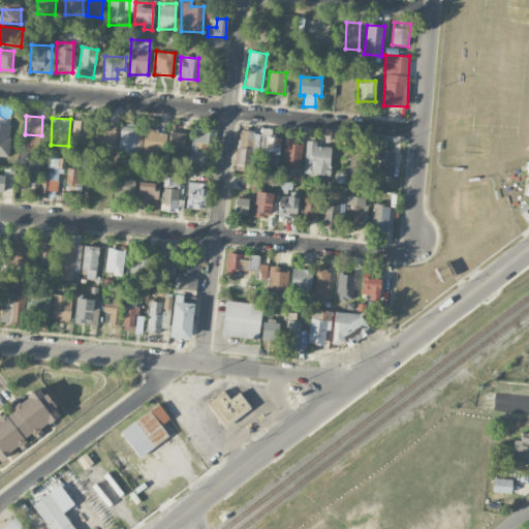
[(88,122),(73,119),(69,144),(85,146),(88,122)]
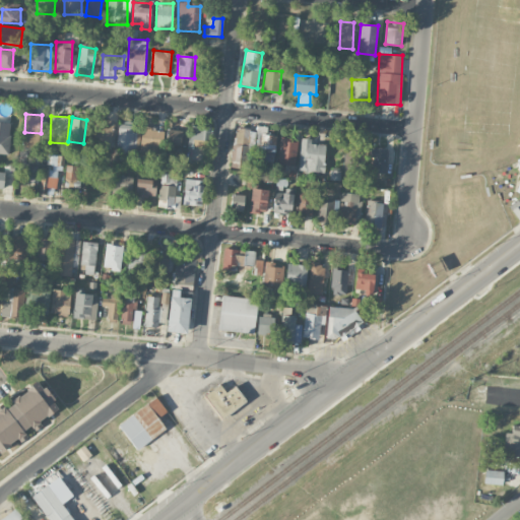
[(93,120),(93,146),(112,147),(113,121),(93,120)]
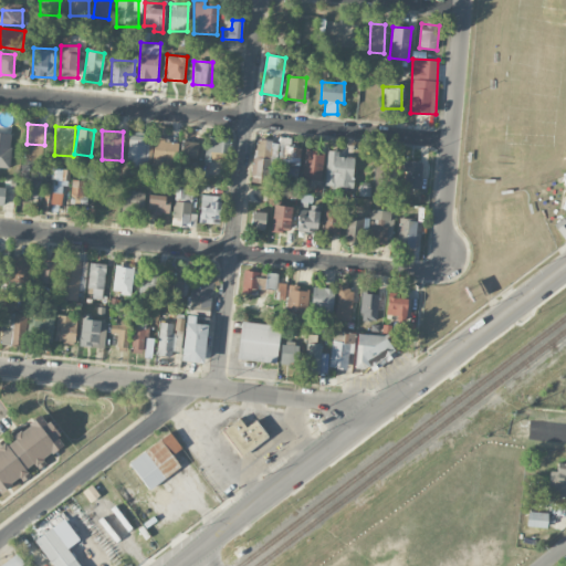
[(227,161),(230,137),(209,134),(206,158),(227,161)]
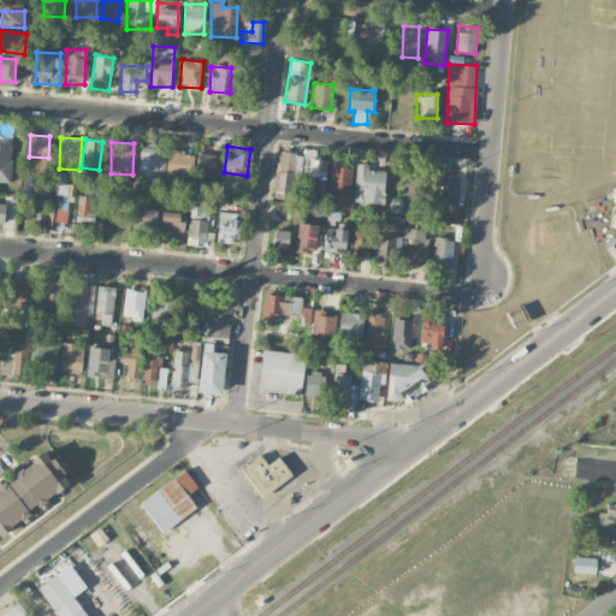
[(159,148),(140,147),(138,182),(158,183),(159,148)]
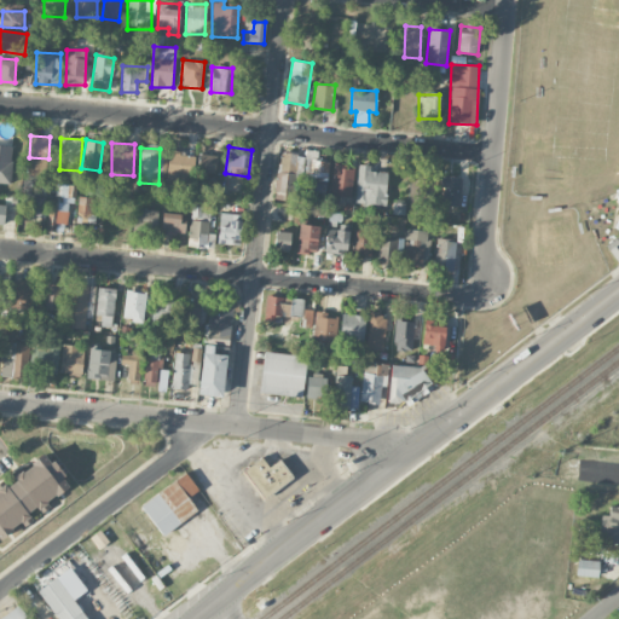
[(328,161),(318,161),(318,150),(307,150),(305,192),(327,194),(328,161)]
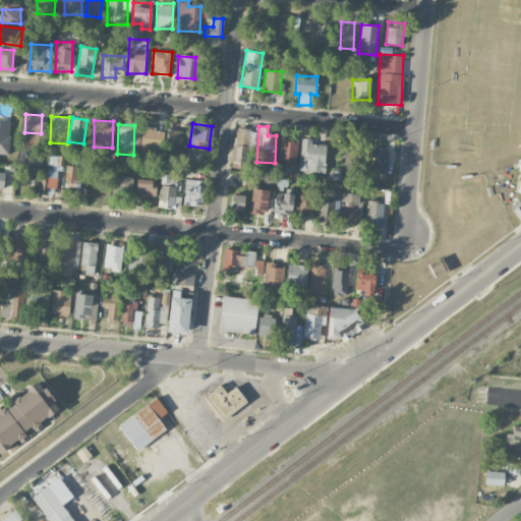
[(140,157),(162,158),(163,129),(141,128),(140,157)]
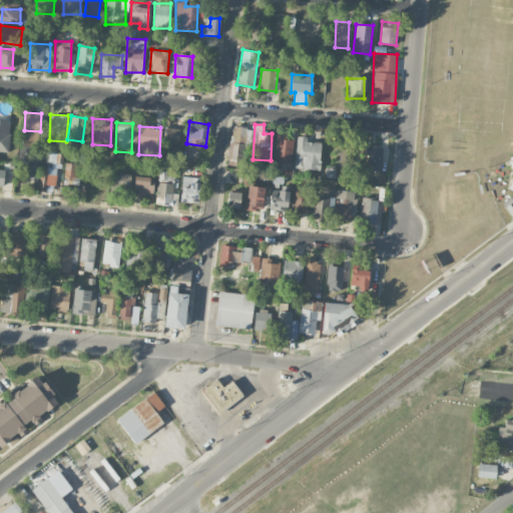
[(227,164),(244,166),(248,127),(231,126),(227,164)]
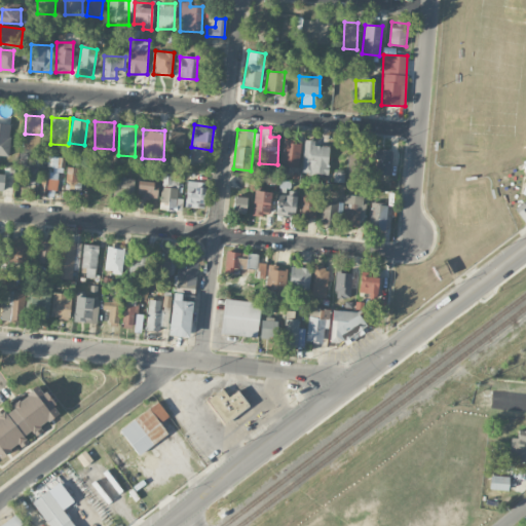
[(166,150),(181,152),(185,133),(170,130),(166,150)]
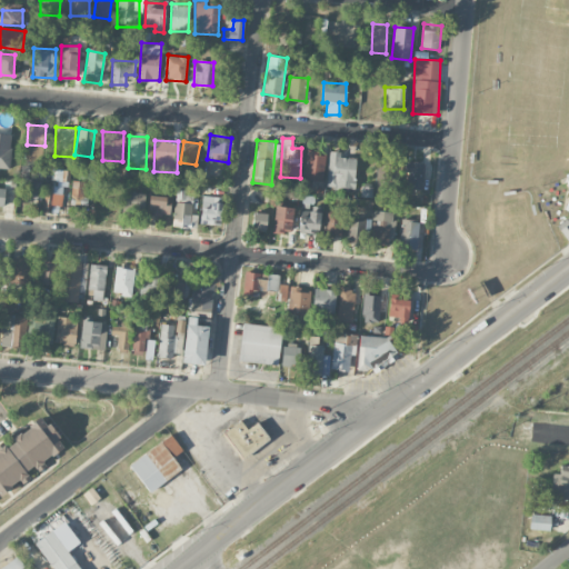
[(325,152),(306,151),(305,180),(323,180),(325,152)]
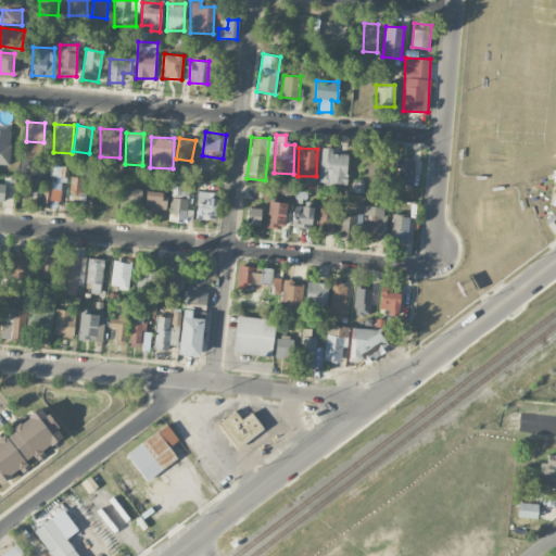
[(348,154),(332,154),(333,148),(321,148),(320,182),(348,182),(348,154)]
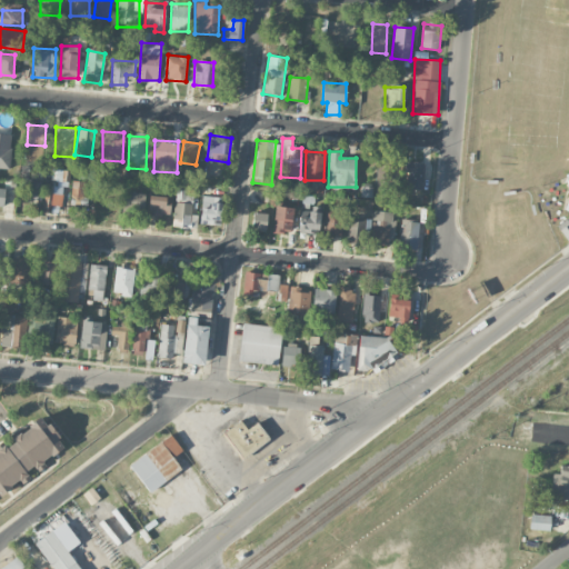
[(376,189),(392,190),(393,157),(378,156),(376,189)]
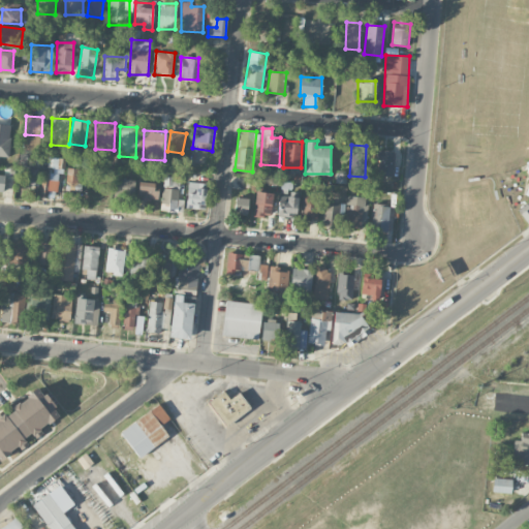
[(377,175),(393,176),(394,151),(378,151),(377,175)]
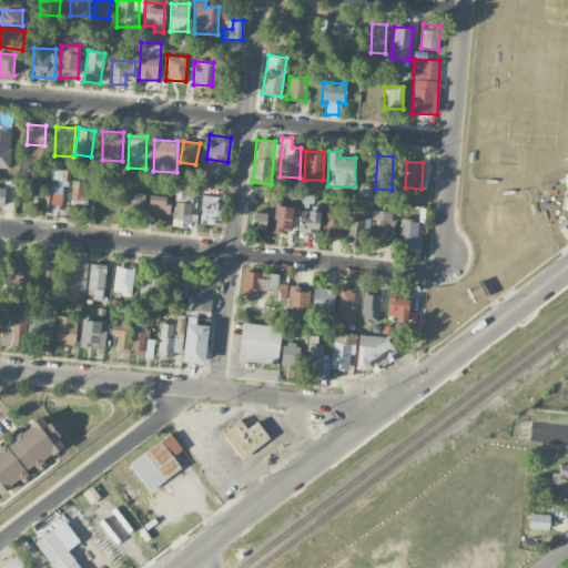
[(40,200),(41,179),(19,178),(18,199),(40,200)]
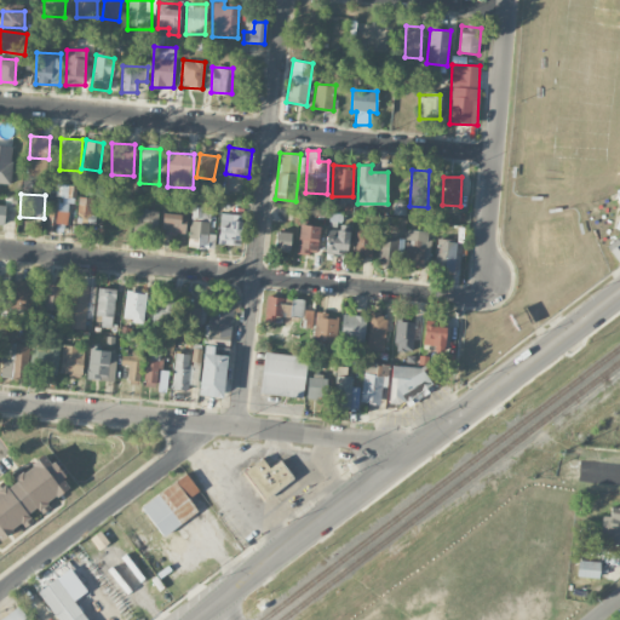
[(76,223),(92,224),(95,197),(79,196),(76,223)]
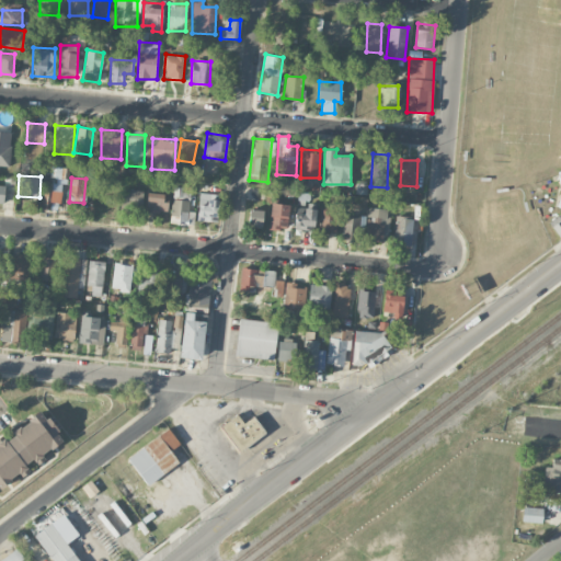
[(171,221),(189,221),(190,187),(172,187),(171,221)]
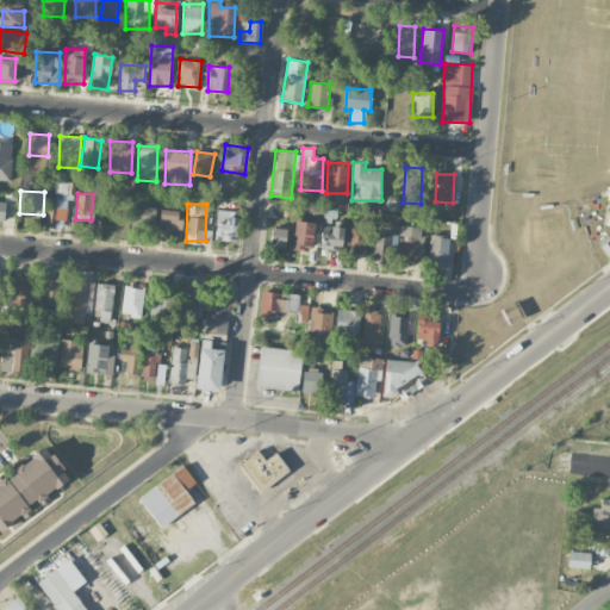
[(237,211),(228,211),(228,205),(216,205),(216,240),(236,241),(237,211)]
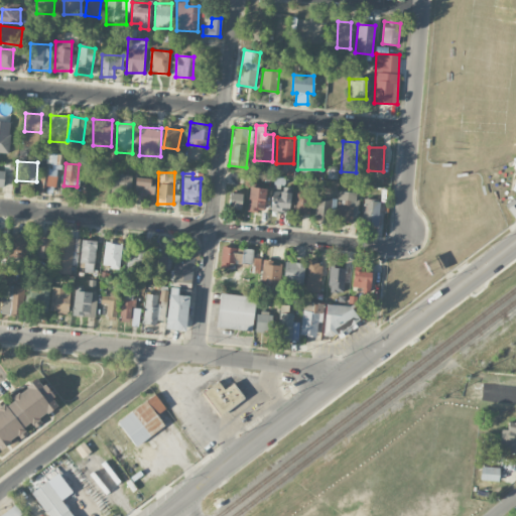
[(112,190),(131,190),(132,174),(112,174),(112,190)]
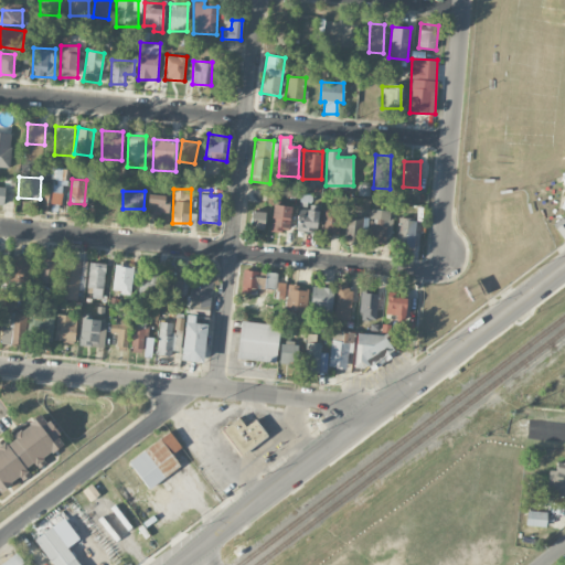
[(168,215),(170,196),(149,194),(147,212),(168,215)]
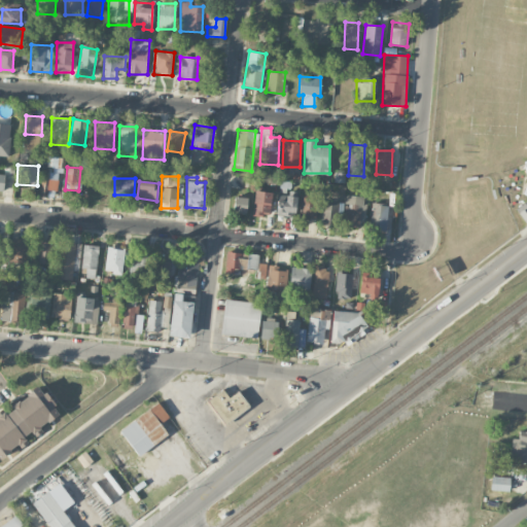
[(272,191),(254,191),(253,214),(271,215),(272,191)]
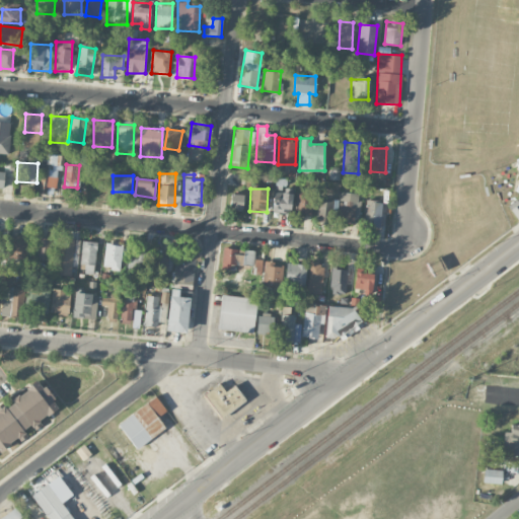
[(273,213),(292,213),(292,189),(274,189),(273,213)]
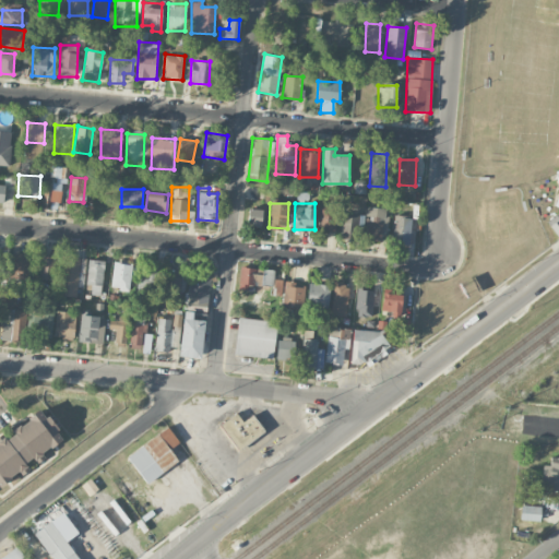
[(318,232),(339,232),(339,206),(318,207),(318,232)]
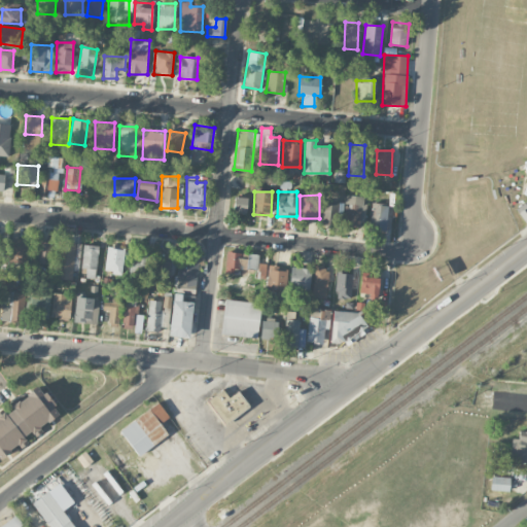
[(367,198),(347,195),(342,224),(362,227),(367,198)]
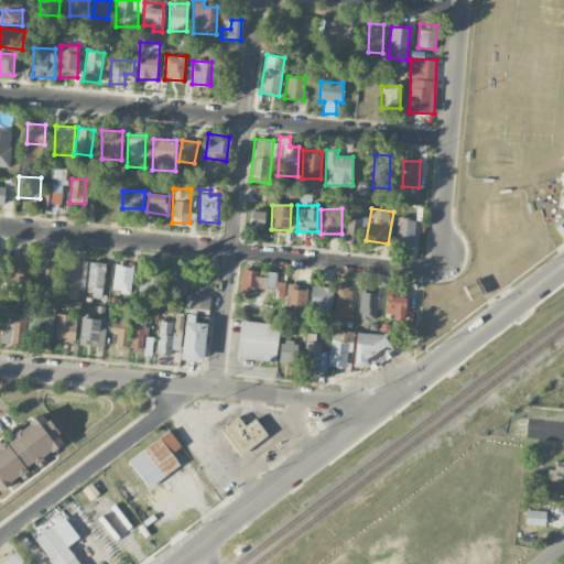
[(264,212),(250,210),(249,227),(263,228),(264,212)]
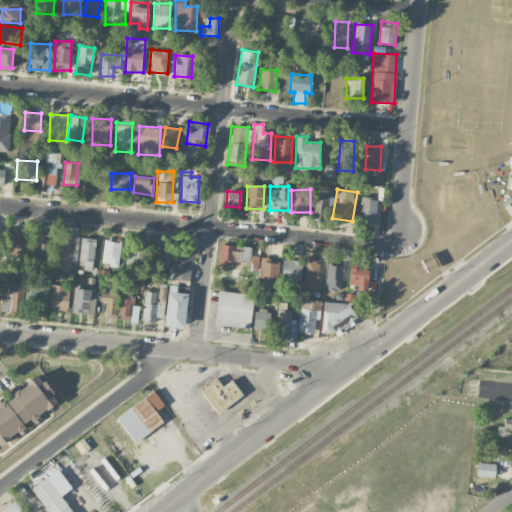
[(328,198),(313,198),(312,216),(332,217),(332,207),(328,207),(328,198)]
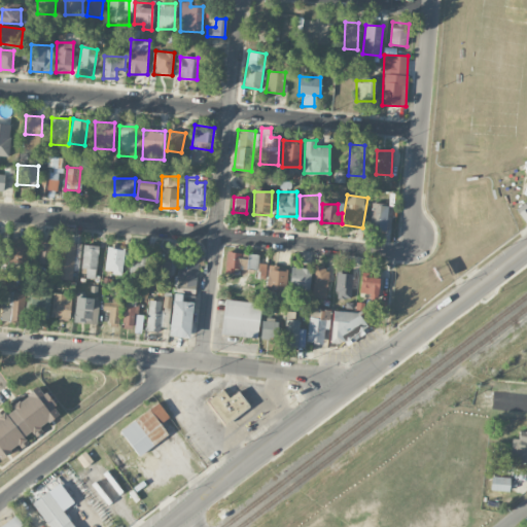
[(370,230),(386,231),(388,205),(371,204),(370,230)]
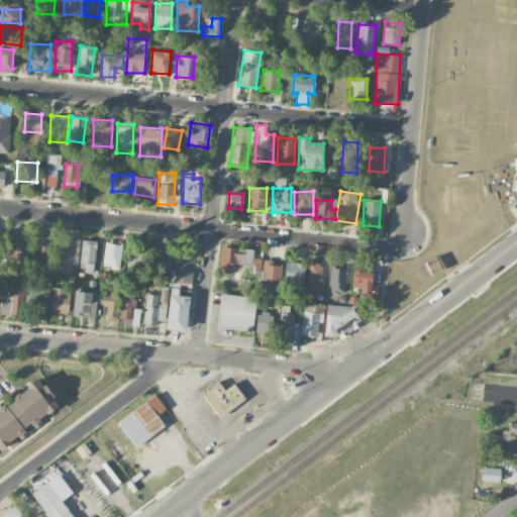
[(516,201),(508,207),(514,217),(516,214),(516,201)]
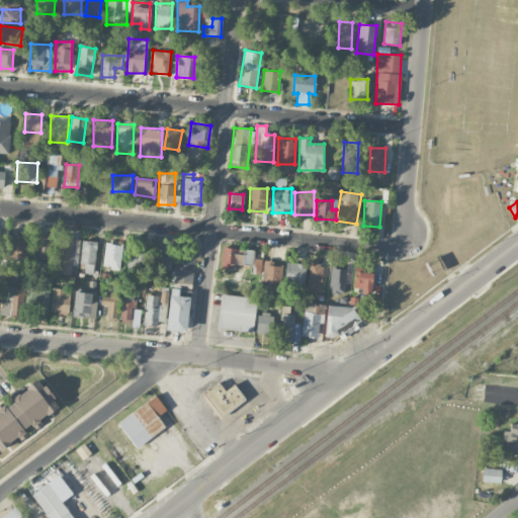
[(0,246),(0,252),(8,252),(8,259),(28,258),(28,235),(0,235),(0,246)]
